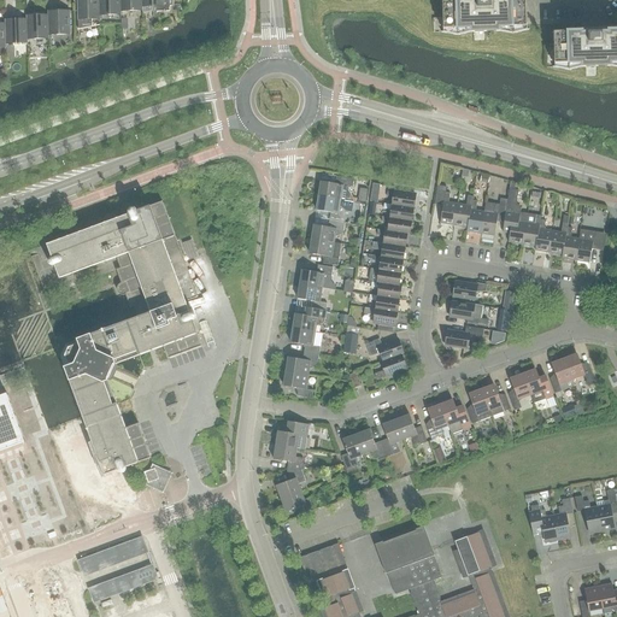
[(76,0),(77,18),(78,27),(78,30),(92,28),(92,19),(100,19),(100,16),(99,16),(99,0),(76,0)]
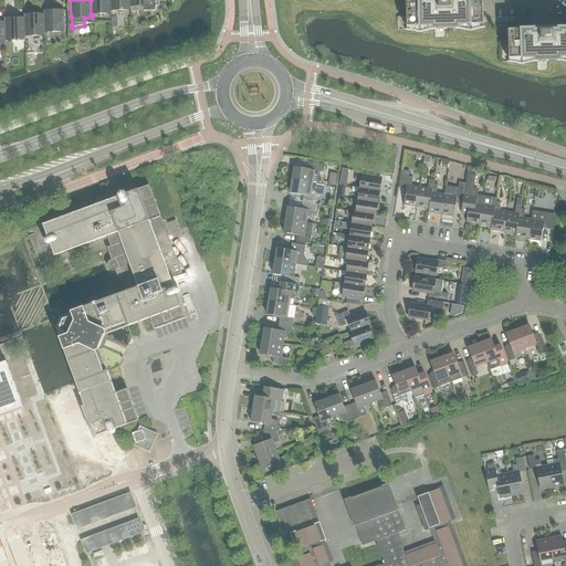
[(91,0),(91,14),(92,14),(111,13),(112,13),(111,10),(109,0),(91,0)]
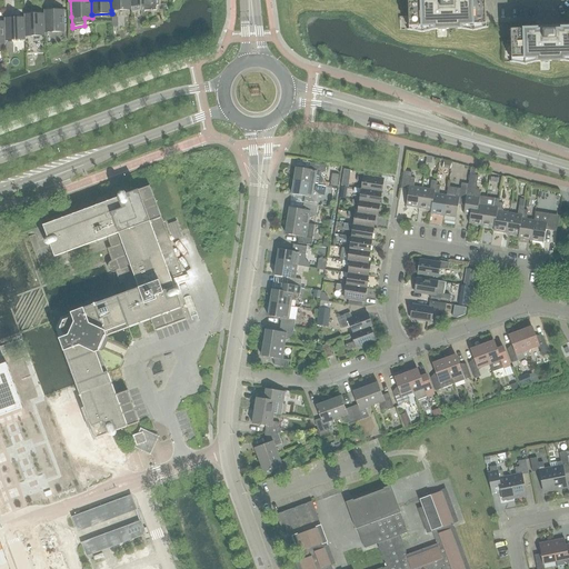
[(110,0),(111,10),(131,10),(131,7),(130,0),(110,0)]
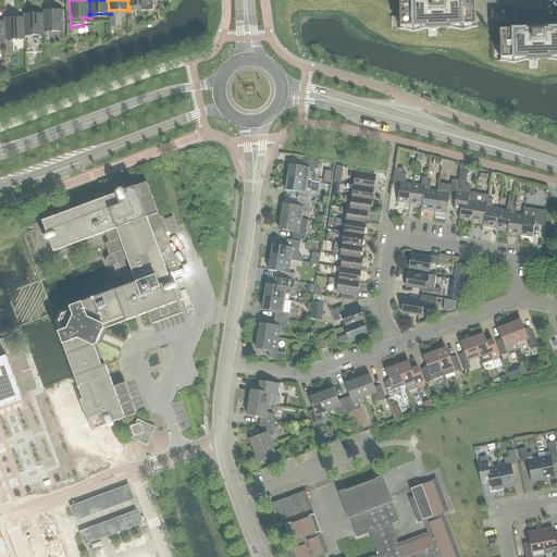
[(127,0),(128,7),(140,7),(140,11),(153,11),(152,0),(127,0)]
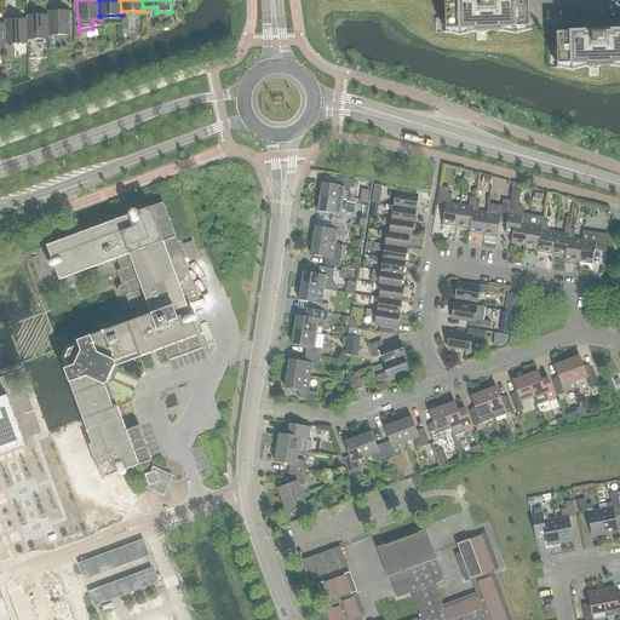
[(529,30),(529,27),(528,0),(443,0),(446,33),(443,32),(443,33),(460,36),(472,33),(503,32),(515,34),(532,30),(532,29),(529,30)]
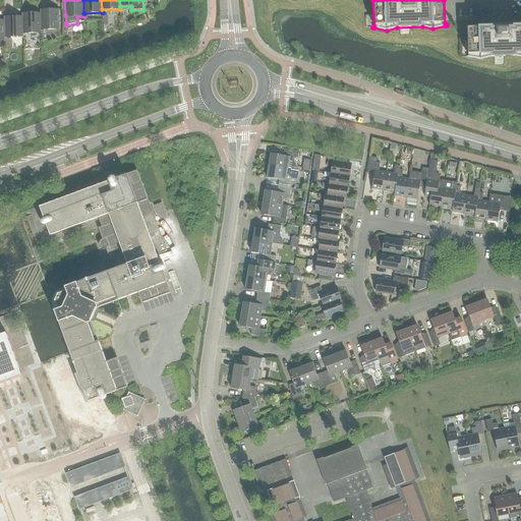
[(59,9),(41,10),(42,30),(60,30),(59,9)]
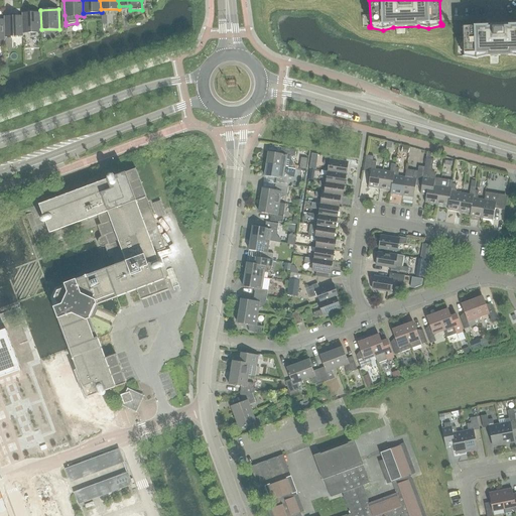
[(40,13),(28,13),(22,13),(23,33),(41,32),(41,29),(40,10),(40,13)]
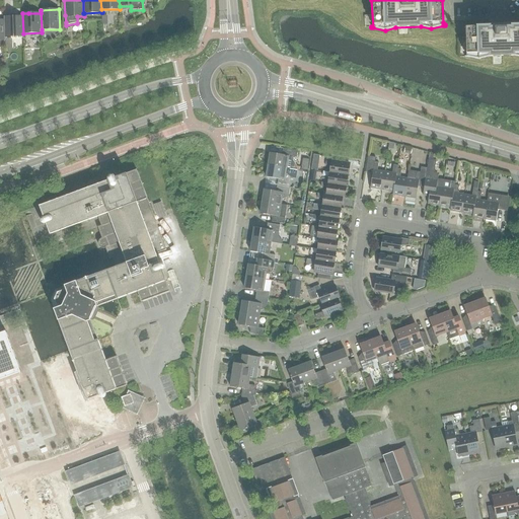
[(23,33),(22,13),(22,16),(4,17),(5,36),(23,36),(23,33)]
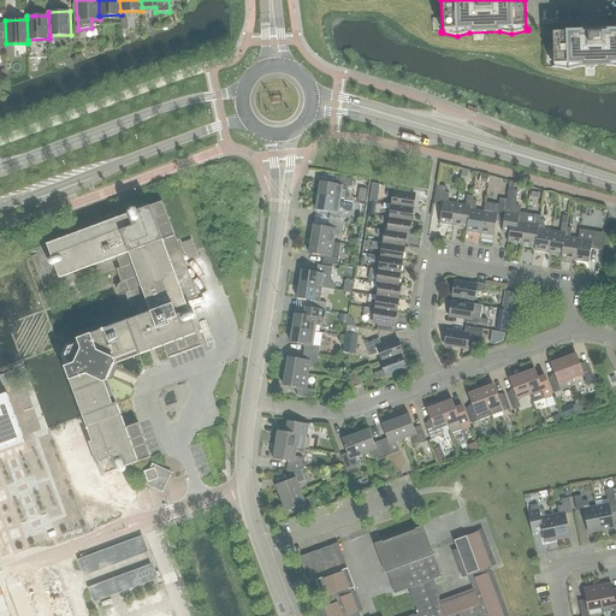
[(615,30),(608,31),(608,33),(596,34),(594,30),(594,27),(580,28),(581,31),(551,33),(551,34),(552,34),(554,67),(552,66),(551,67),(568,71),(581,67),(610,66),(615,67),(615,30)]
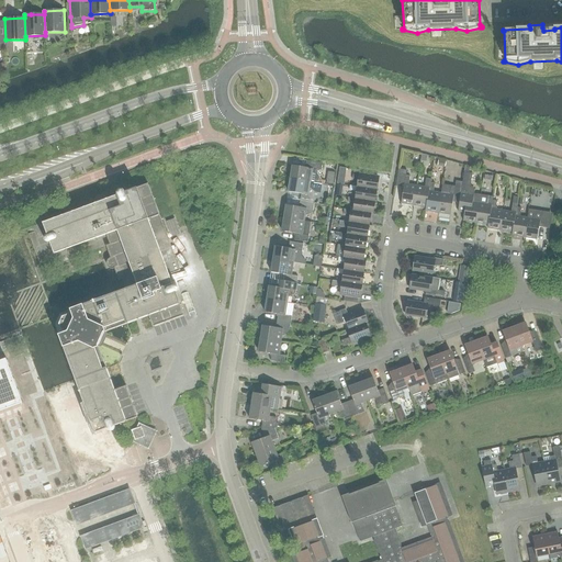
[(317,172),(317,170),(322,170),(323,164),(306,160),(305,168),(292,166),(290,179),(317,183),(317,182),(321,183),(321,180),(317,172)]
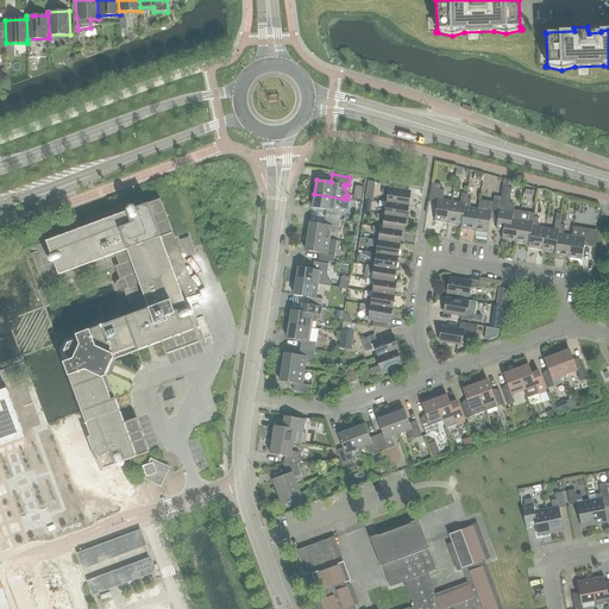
[(429,202),(437,203),(434,220),(449,223),(451,202),(443,200),(444,190),(440,190),(440,184),(432,183),(429,202)]
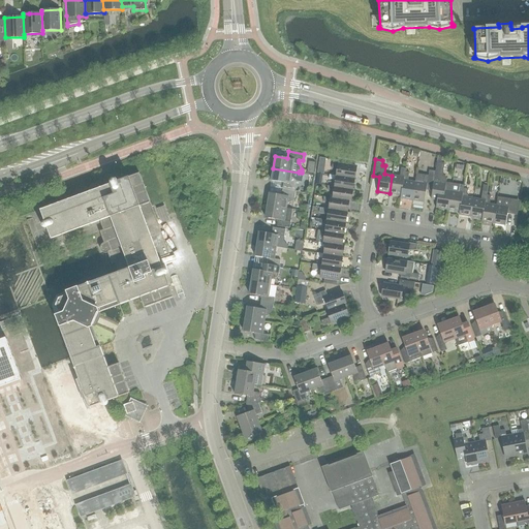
[(333,160),(333,161),(332,168),(337,168),(336,176),(354,179),(356,167),(338,164),(339,161),(333,160)]
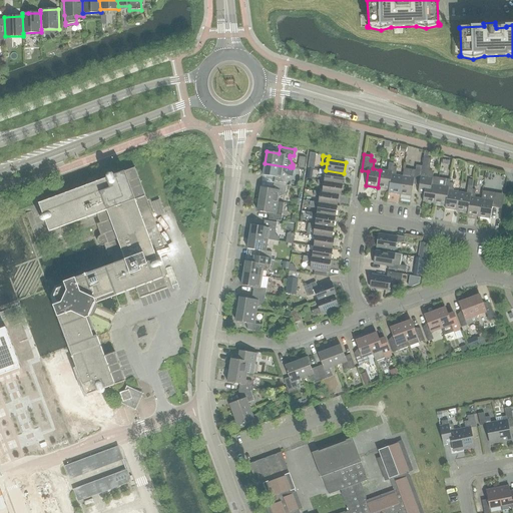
[(423,201),(434,203),(438,178),(435,177),(433,177),(433,173),(431,170),(429,170),(431,158),(424,157),(422,166),(420,182),(419,186),(425,187),(423,201)]
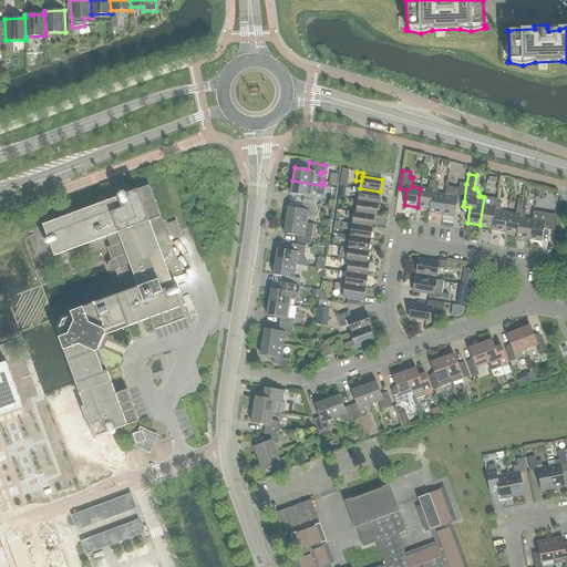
[(317,205),(318,194),(323,195),(325,185),(323,185),(320,185),(292,181),(290,194),(303,196),(302,203),(317,205)]
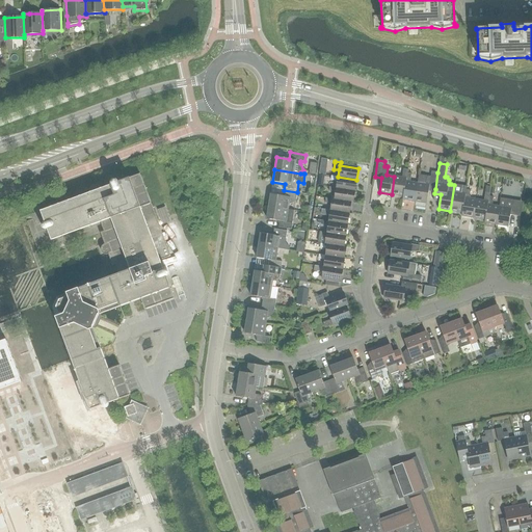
[(394,177),(392,194),(403,196),(402,200),(403,200),(407,173),(407,169),(403,169),(402,178),(394,177)]
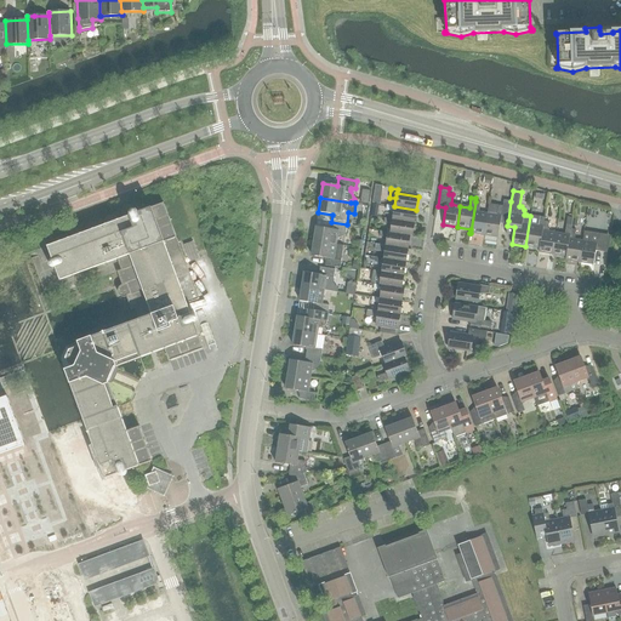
[(503,200),(502,206),(497,205),(489,204),(488,214),(484,235),(497,238),(501,220),(508,221),(511,201),(503,200)]
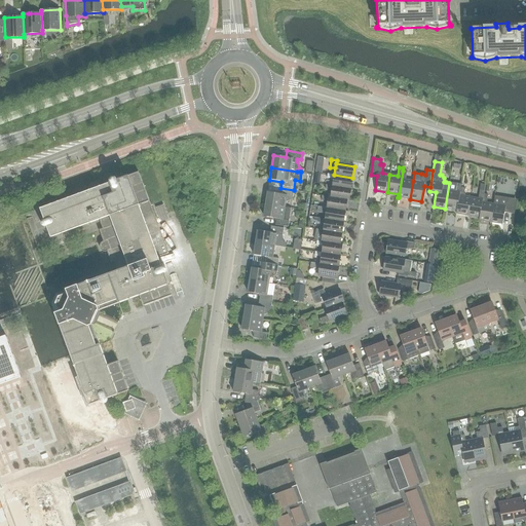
[(403,171),(399,197),(410,199),(413,181),(406,180),(407,172),(403,171)]
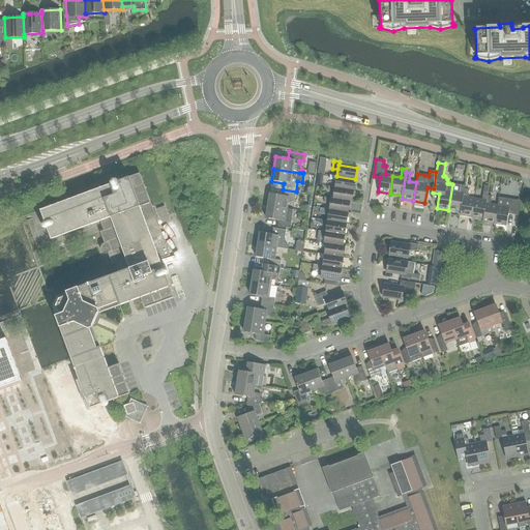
[(79,196),(40,210),(43,221),(45,222),(43,223),(42,224),(42,225),(42,226),(42,228),(43,229),(46,229),(47,229),(48,229),(51,240),(89,226),(104,221),(107,229),(99,232),(104,243),(102,244),(101,244),(101,245),(100,246),(100,248),(100,249),(100,251),(101,252),(102,253),(104,254),(105,254),(106,254),(107,254),(108,254),(112,265),(119,262),(122,271),(109,276),(89,284),(68,292),(67,291),(56,295),(51,305),(53,312),(55,318),(56,318),(60,327),(59,327),(61,331),(63,336),(63,337),(74,364),(76,370),(79,379),(90,409),(91,408),(96,407),(95,406),(108,402),(109,402),(118,399),(118,398),(129,393),(129,392),(129,391),(126,383),(125,381),(123,376),(122,375),(123,375),(120,365),(119,365),(119,364),(117,364),(109,367),(106,359),(105,359),(105,357),(101,348),(101,349),(100,347),(93,327),(96,321),(99,314),(119,306),(127,302),(134,300),(140,298),(144,308),(174,298),(163,268),(160,269),(157,260),(170,256),(157,223),(152,209),(151,205),(150,201),(147,193),(146,190),(144,185),(143,184),(144,183),(141,175),(140,175),(140,173),(127,178),(118,181),(119,181),(100,187),(99,187),(99,186),(98,185),(97,185),(97,184),(96,184),(95,184),(94,184),(93,184),(93,185),(92,185),(91,185),(91,186),(90,187),(90,188),(90,189),(90,190),(90,192),(79,196)]
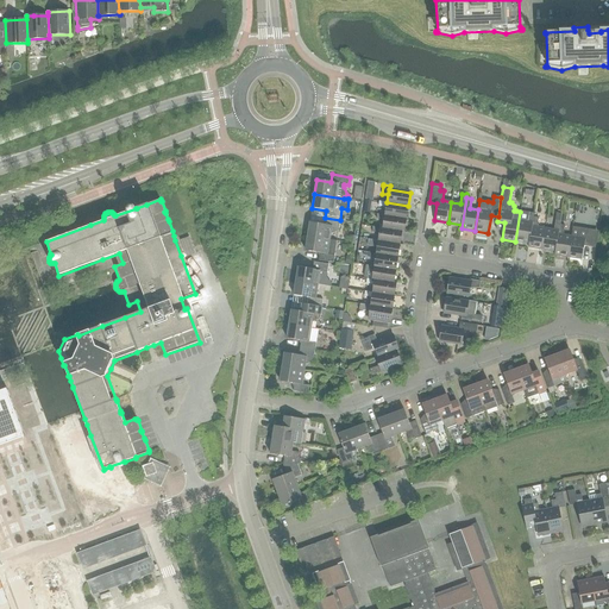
[(385,207),(384,215),(406,219),(408,206),(387,202),(380,201),(378,206),(385,207)]
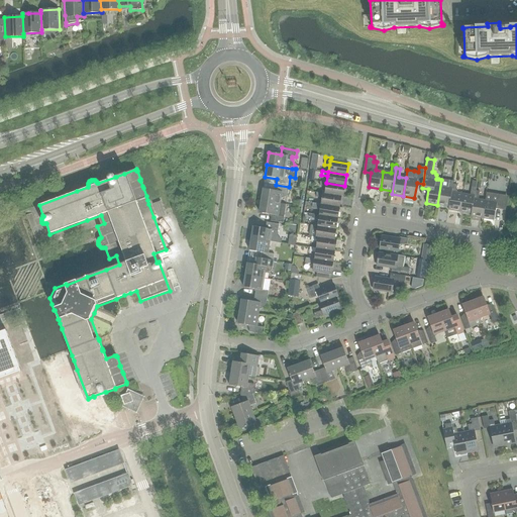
[(453,181),(441,180),(437,205),(448,207),(448,210),(452,184),(453,181)]
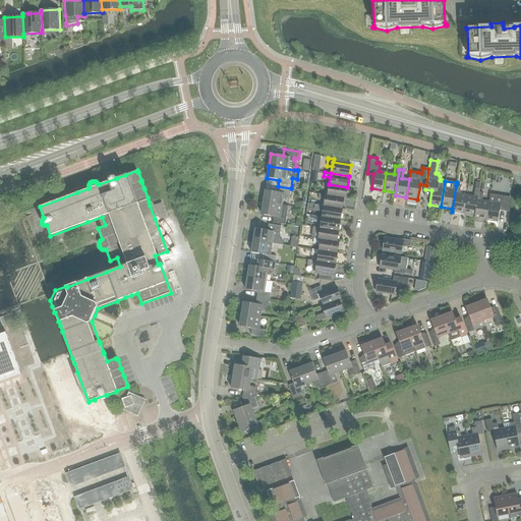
[(473,196),(466,195),(463,214),(474,215),(474,218),(478,192),(479,189),(480,183),(476,182),(473,196)]
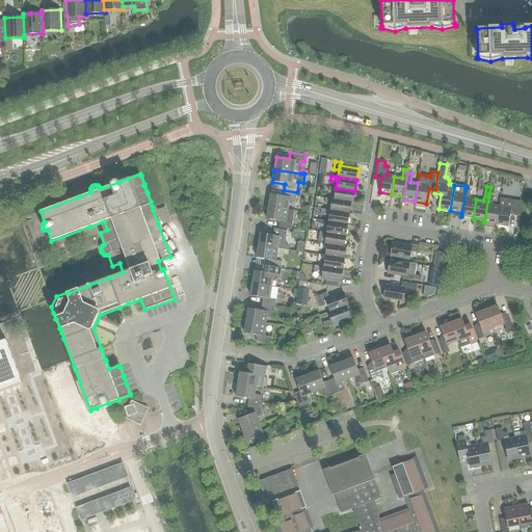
[(333,198),(333,200),(353,203),(354,191),(336,188),(329,187),(328,191),(336,192),(335,200),(333,198)]
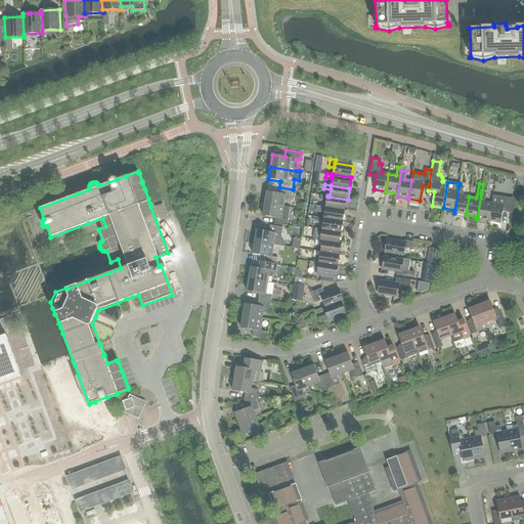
[(466,215),(469,197),(462,195),(464,187),(459,186),(454,213),(466,215)]
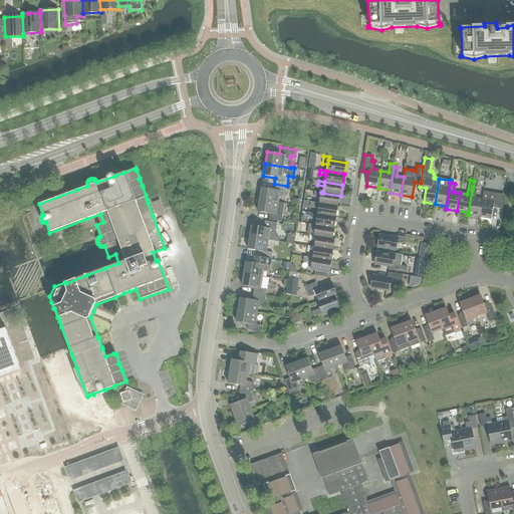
[(287,186),(274,184),(273,190),(261,188),(259,200),(278,203),(278,202),(279,197),(280,198),(285,195),(287,186)]
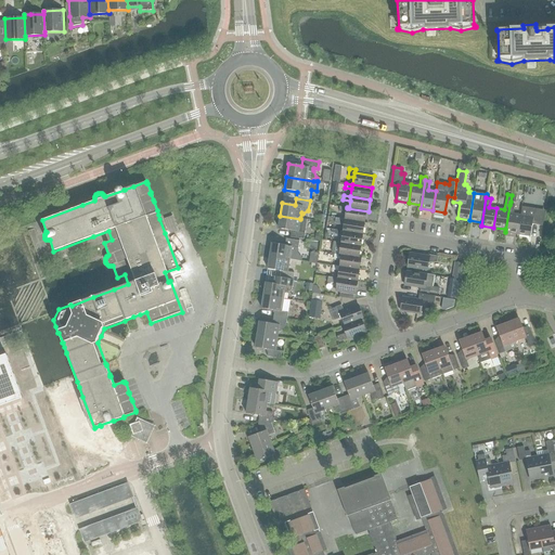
[(510,205),(505,232),(517,234),(520,216),(513,215),(515,206),(510,205)]
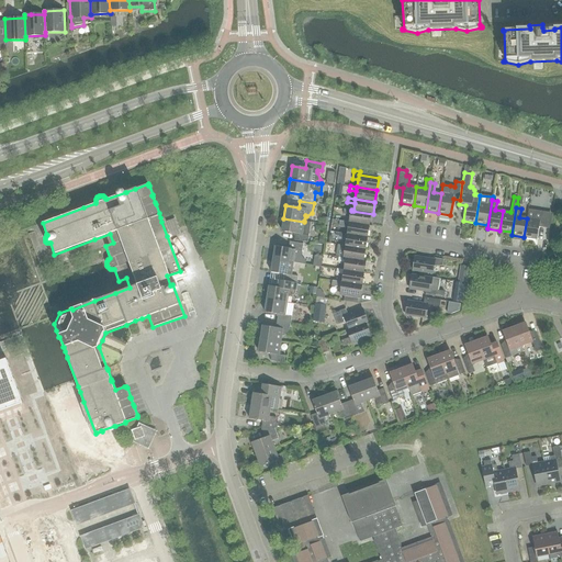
[(350,215),(349,222),(369,225),(371,214),(372,214),(373,214),(351,211),(344,210),(344,214),(350,215)]
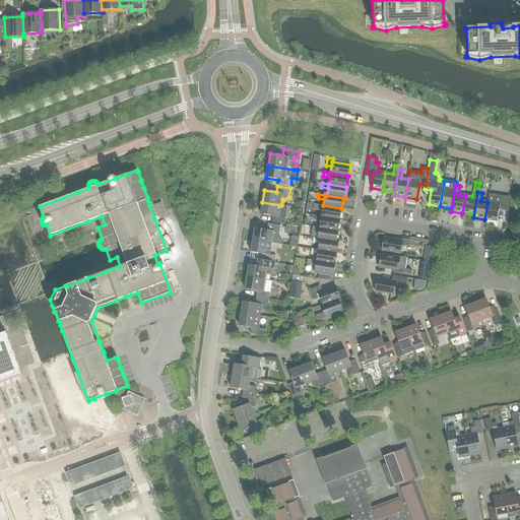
[(497,195),(489,194),(488,202),(484,219),(497,221),(499,210),(508,211),(510,197),(507,196),(497,195)]
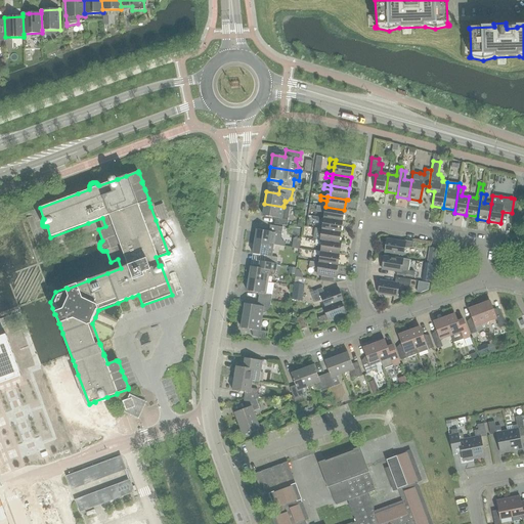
[(284,207),(264,204),(262,216),(275,218),(274,224),(287,226),(290,207),(284,206),(284,207)]
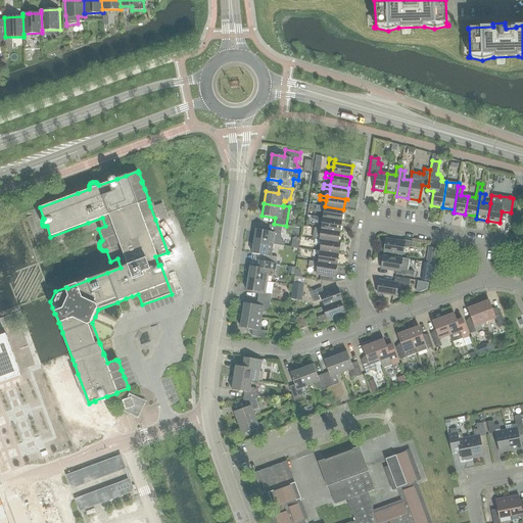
[(159,206),(161,220),(168,219),(165,205),(159,206)]
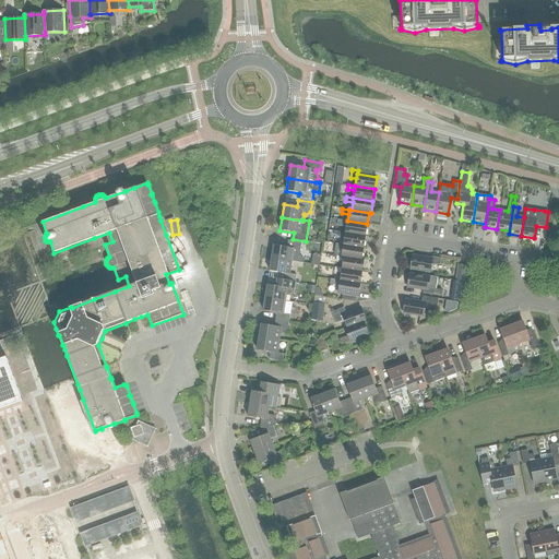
[(346,225),(345,233),(365,236),(367,224),(347,221),(341,219),(340,224),(346,225)]
